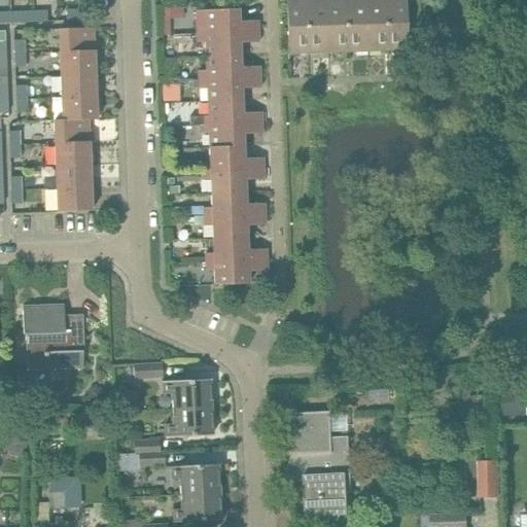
[(308,53),(306,0),(297,0),(286,1),(288,54),(308,53)]
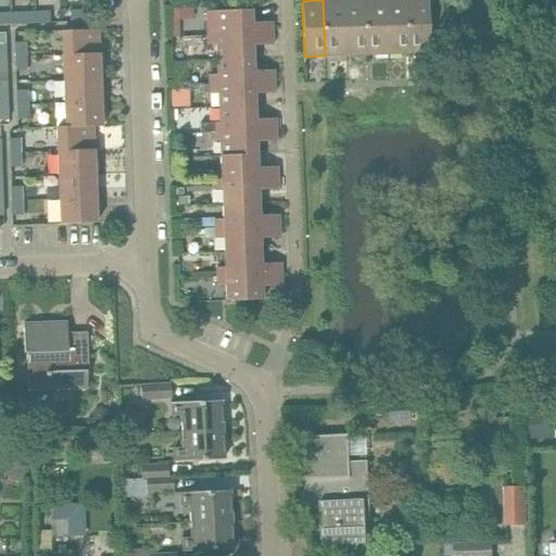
[(323,0),(325,55),(346,55),(343,0),(323,0)]
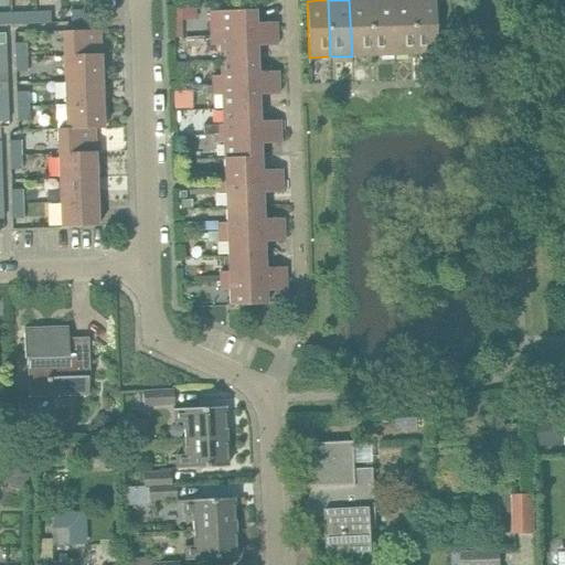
[(373,55),(371,0),(349,0),(352,56),(373,55)]
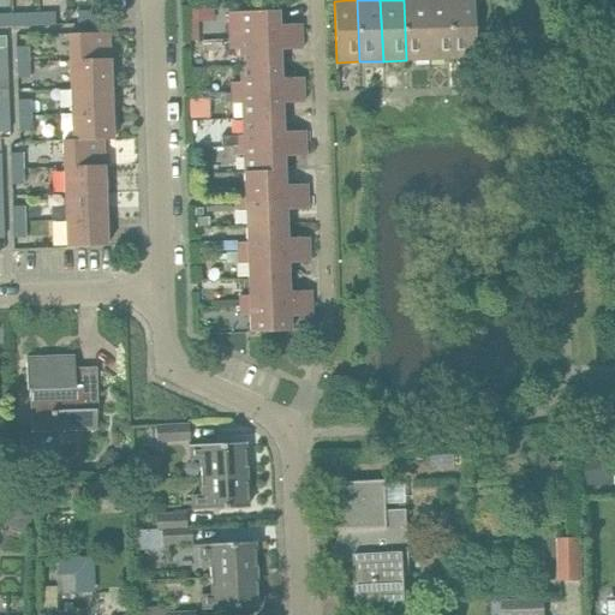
[(429,59),(427,0),(404,0),(406,60),(429,59)]
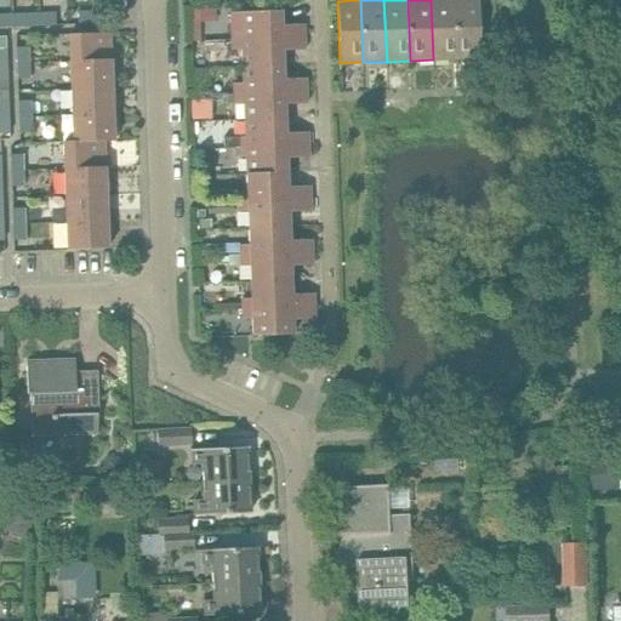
[(431,0),(433,60),(457,60),(455,0),(431,0)]
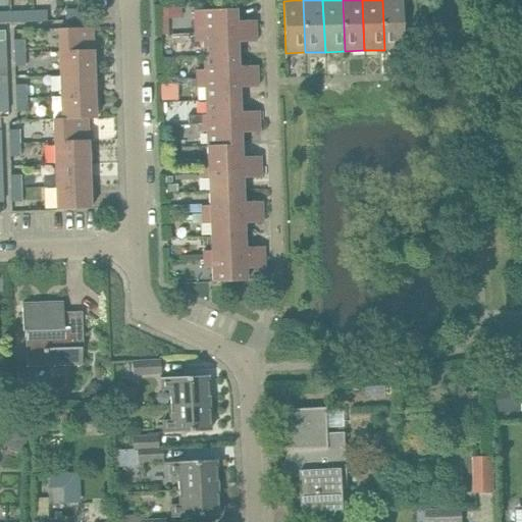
[(382,0),(384,50),(404,49),(402,0),(382,0)]
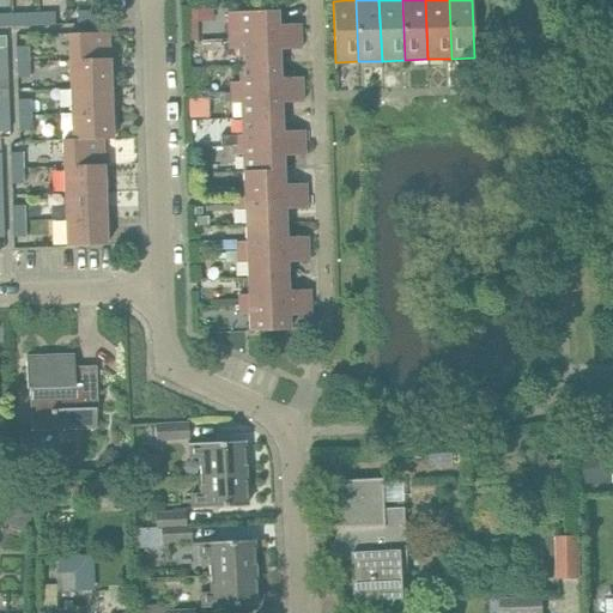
[(229,38),(301,36),(299,24),(278,24),(277,11),(228,12),(229,38)]
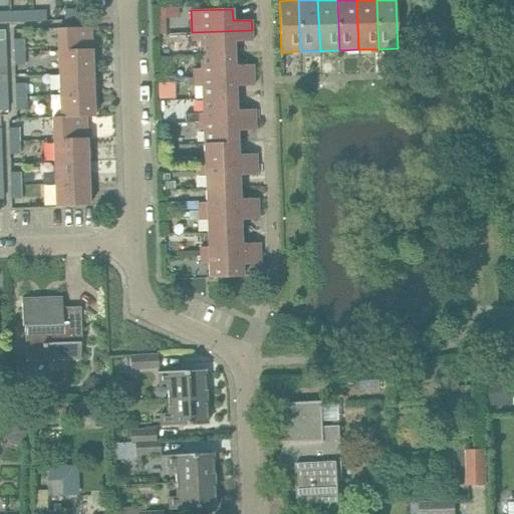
[(77,10),(64,10),(64,20),(77,20),(77,10)]
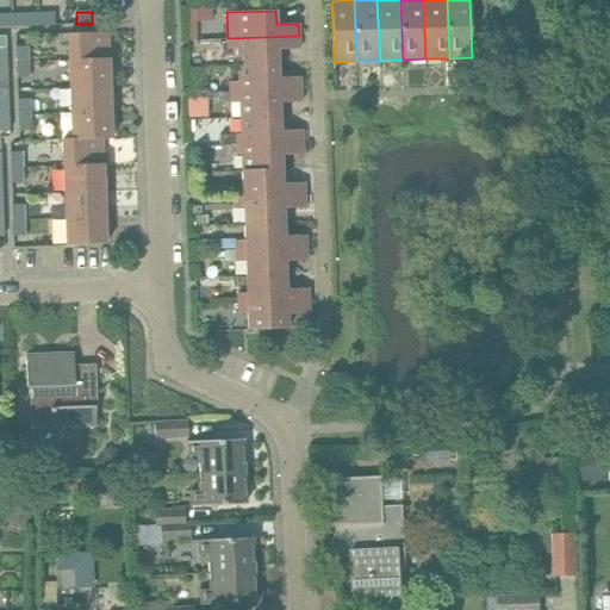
[(39,14),(13,16),(13,26),(39,25),(39,14)]
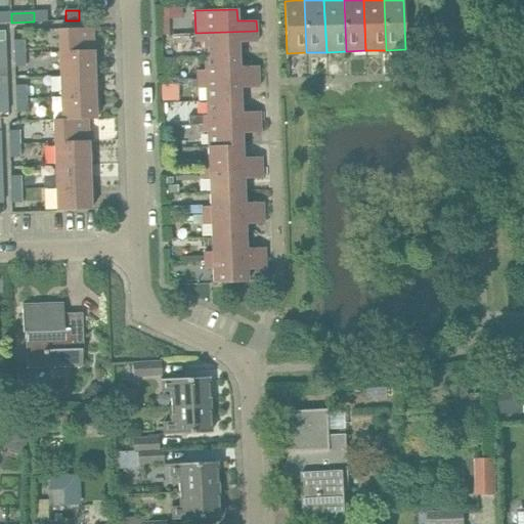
[(34,12),(34,22),(49,22),(49,12),(34,12)]
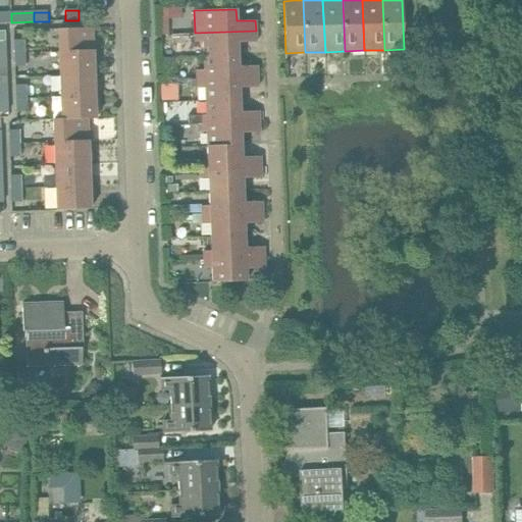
[(11,13),(0,13),(0,22),(11,22),(11,13)]
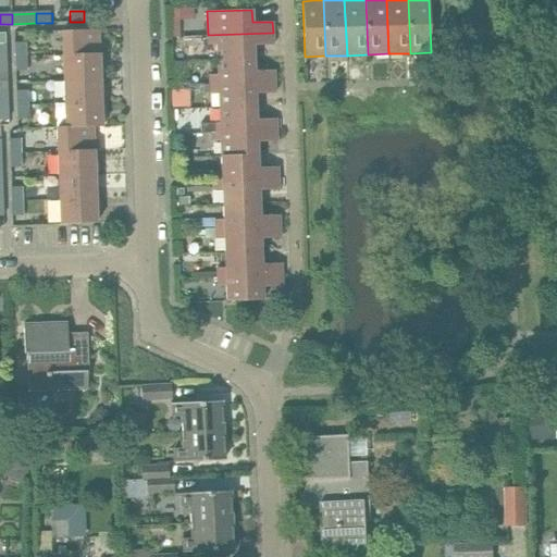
[(61,54),(102,53),(102,44),(99,44),(98,29),(61,31),(61,54)]
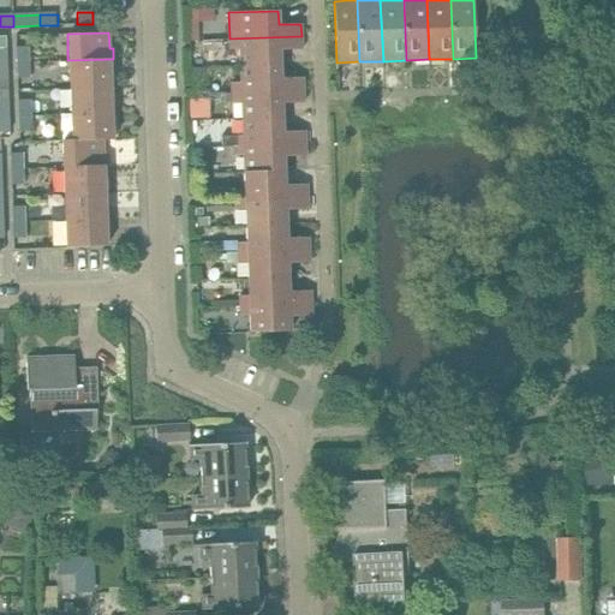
[(302,49),(302,36),(230,39),(230,49),(239,49),(240,65),(280,64),(280,51),(302,49)]
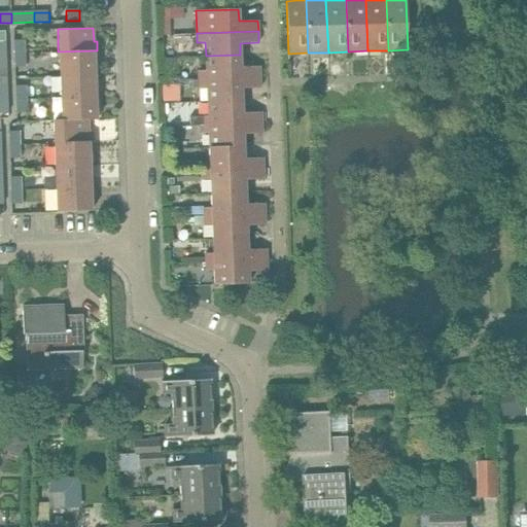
[(15,55),(27,55),(27,41),(15,41),(15,55)]
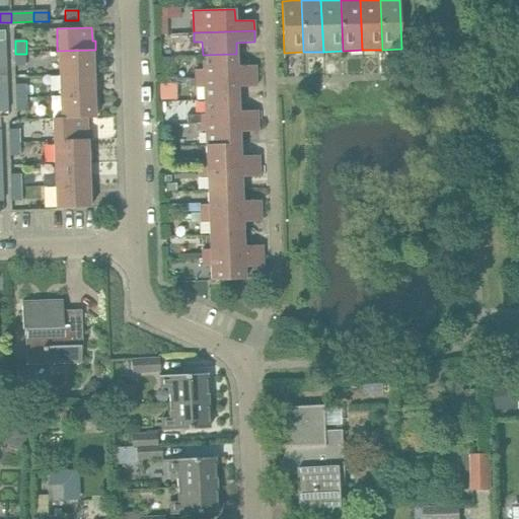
[(96,60),(95,50),(57,51),(58,74),(93,72),(93,60),(96,60)]
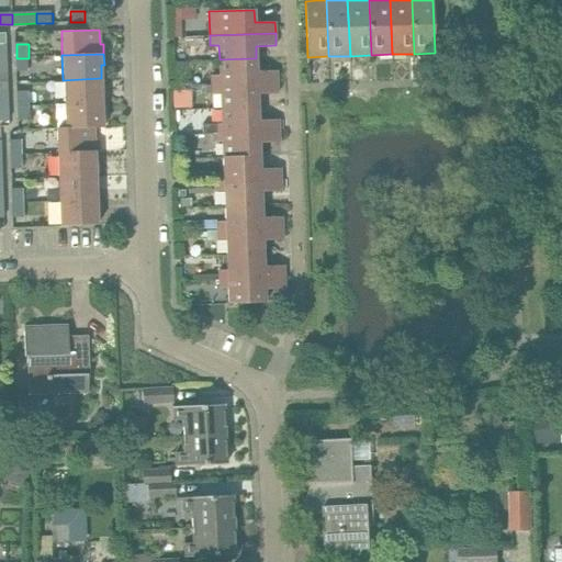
[(29,72),(29,58),(17,58),(17,72),(29,72)]
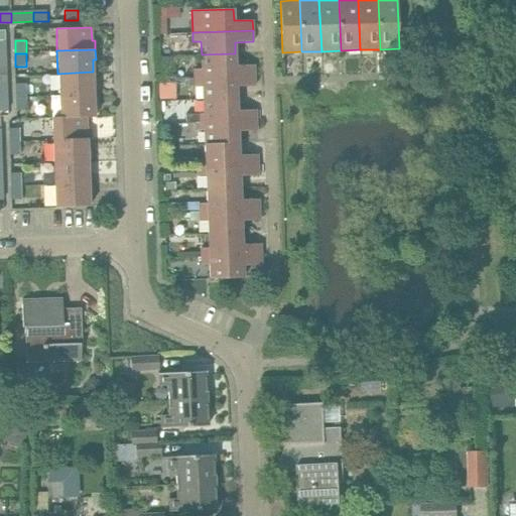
[(235,53),(202,54),(202,69),(194,70),(195,78),(254,76),(254,65),(235,66),(235,53)]
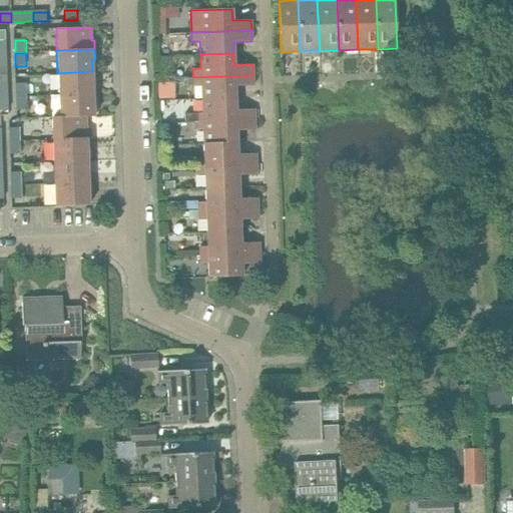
[(92,71),(57,73),(58,95),(96,94),(96,84),(92,85),(92,71)]
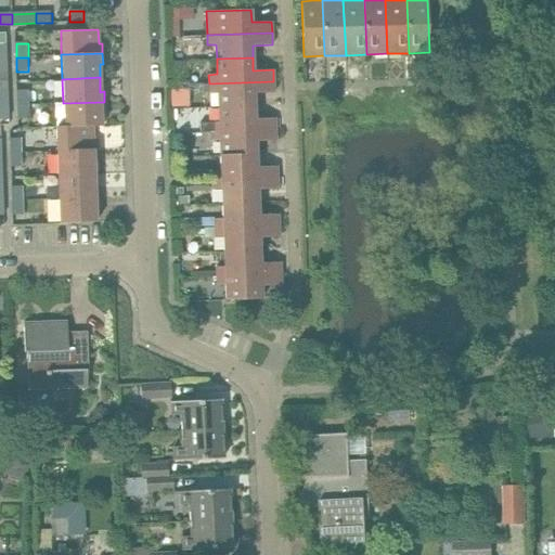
[(0,104),(9,105),(9,80),(0,80),(0,104)]
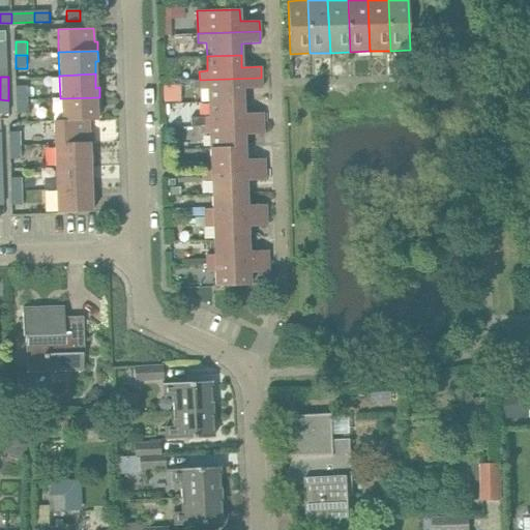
[(261,78),(200,80),(200,89),(208,88),(208,102),(243,100),(242,89),(262,89),(261,78)]
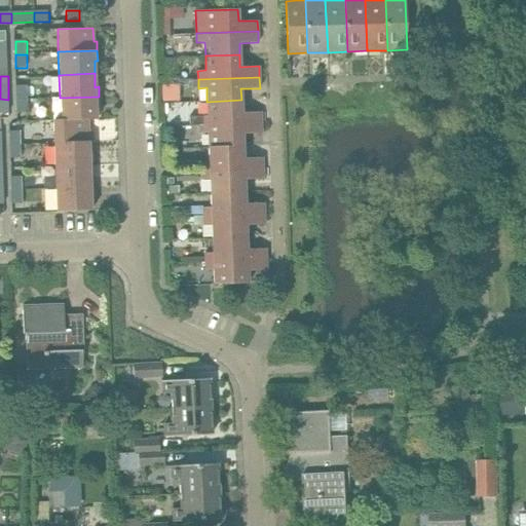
[(17,100),(29,100),(29,86),(17,86),(17,100)]
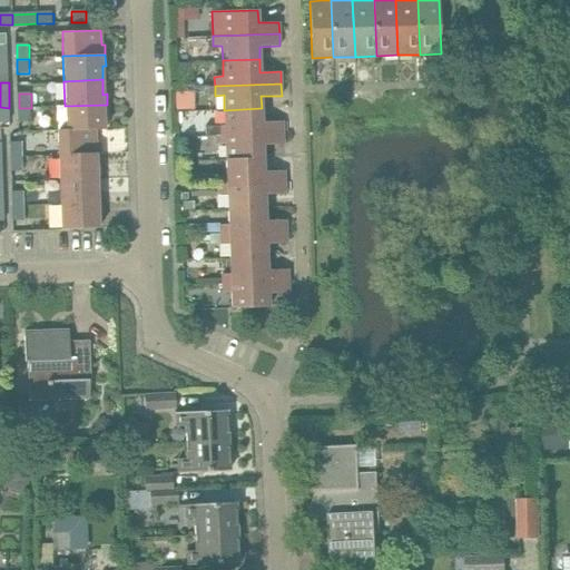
[(107,115),(107,105),(65,106),(66,129),(66,130),(96,130),(105,129),(104,115),(107,115)]
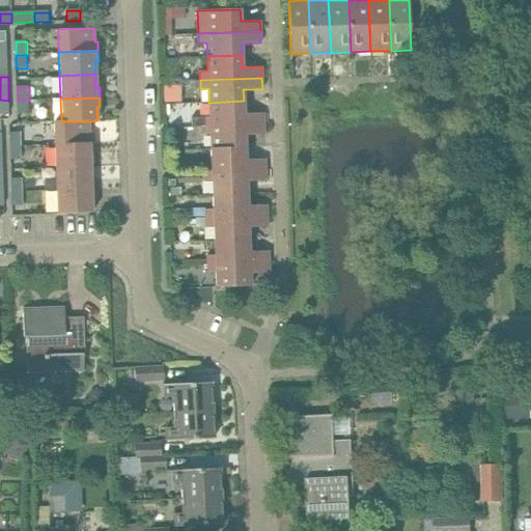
[(0,115),(9,115),(8,101),(0,100),(0,115)]
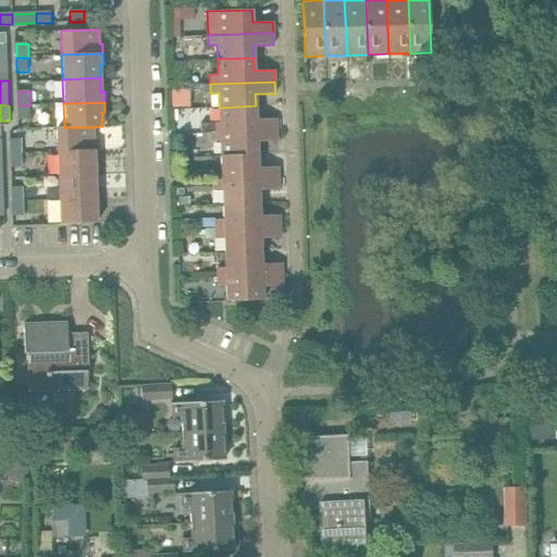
[(32,120),(31,106),(19,106),(19,120),(32,120)]
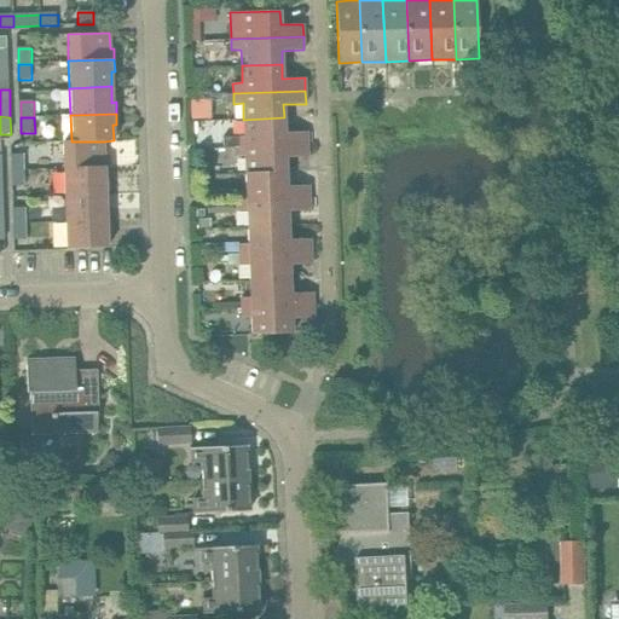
[(284,117),(243,120),(244,137),(235,137),(235,146),(307,144),(307,132),(284,132),(284,117)]
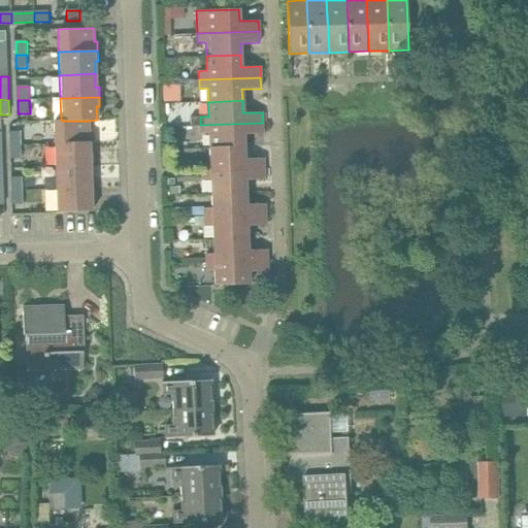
[(61,121),(61,120),(54,121),(55,144),(93,142),(92,133),(89,133),(89,121),(61,121)]
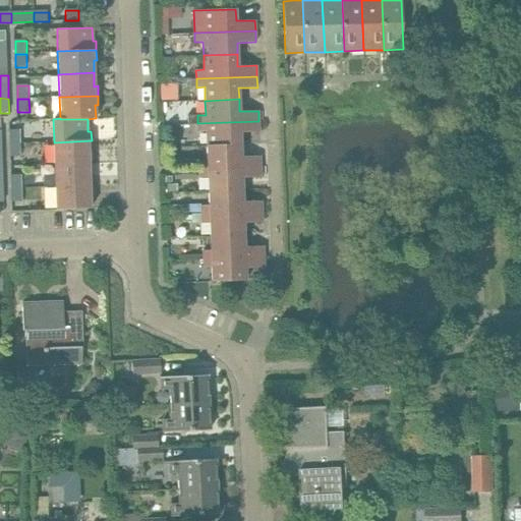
[(258,121),(197,123),(181,124),(181,133),(198,132),(206,131),(207,146),(240,145),(240,133),(258,132),(258,121)]
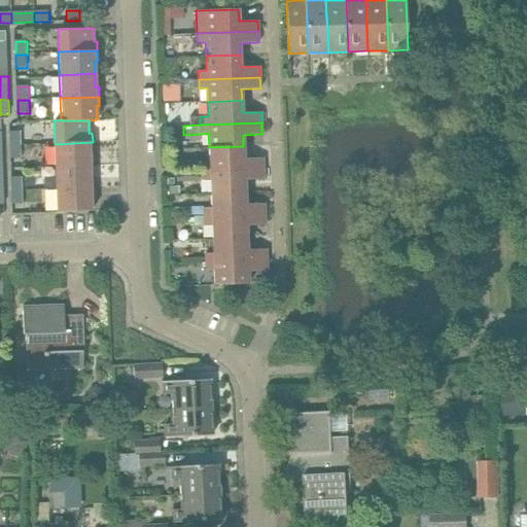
[(11,145),(22,145),(22,133),(10,133),(11,145)]
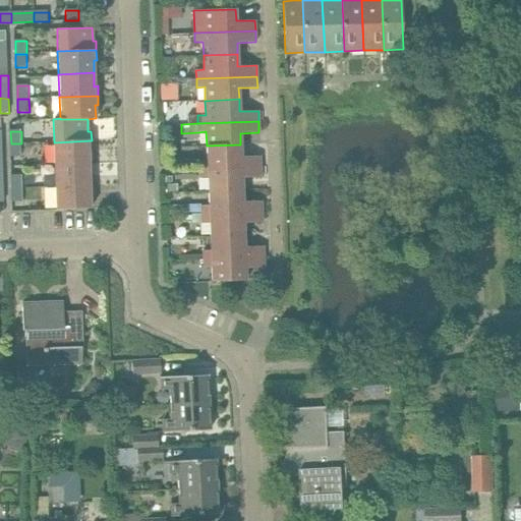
[(92,140),(54,142),(54,165),(89,164),(89,150),(92,150),(92,140)]
